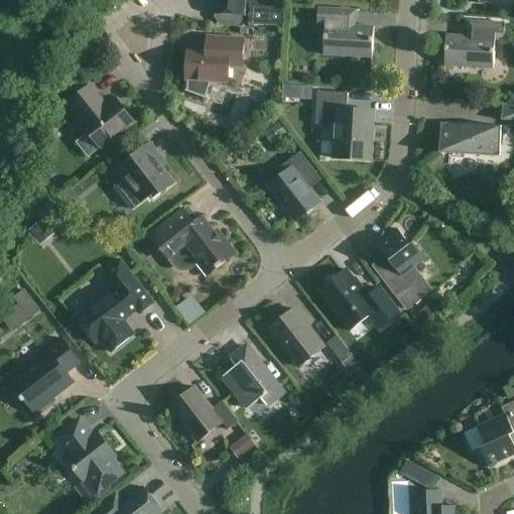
[(213,0),(213,12),(241,14),(241,0),(213,0)]
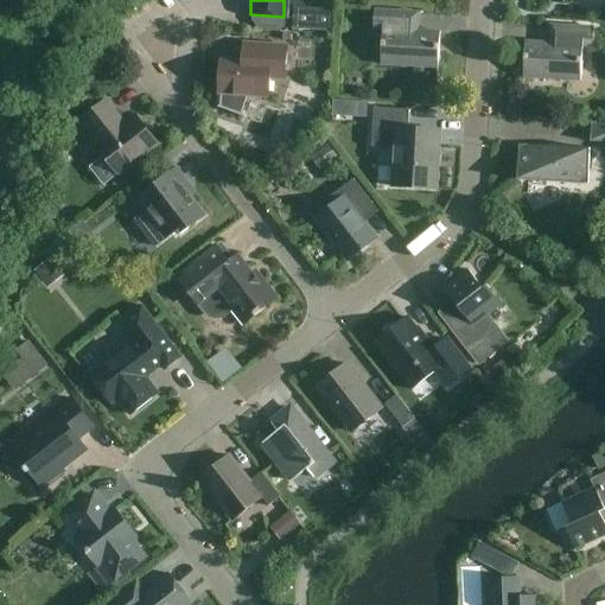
[(416,11),(373,8),(371,27),(381,29),(379,63),(435,67),(438,30),(411,29),(412,12),(416,12),(416,11)]
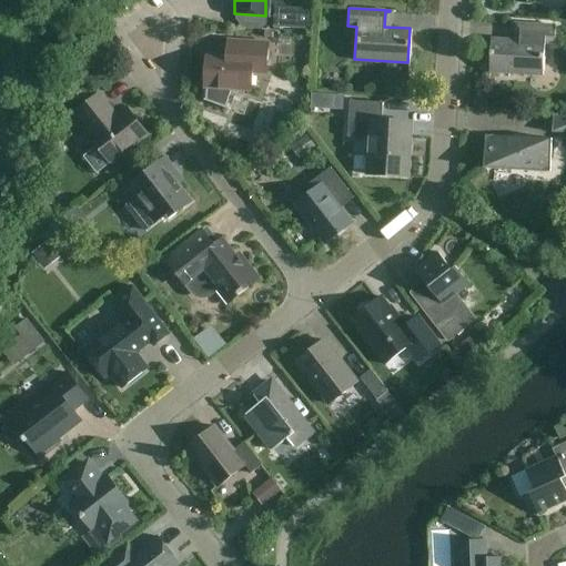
[(489,38),(487,71),(541,74),(543,42),(553,42),(554,24),(513,22),(513,23),(517,23),(516,39),(489,38)]
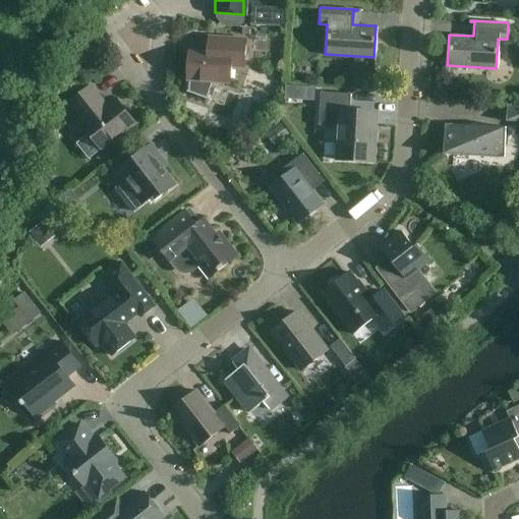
[(207,50),(187,49),(185,91),(205,98),(210,80),(229,81),(230,65),(242,66),(244,39),(207,36),(207,50)]
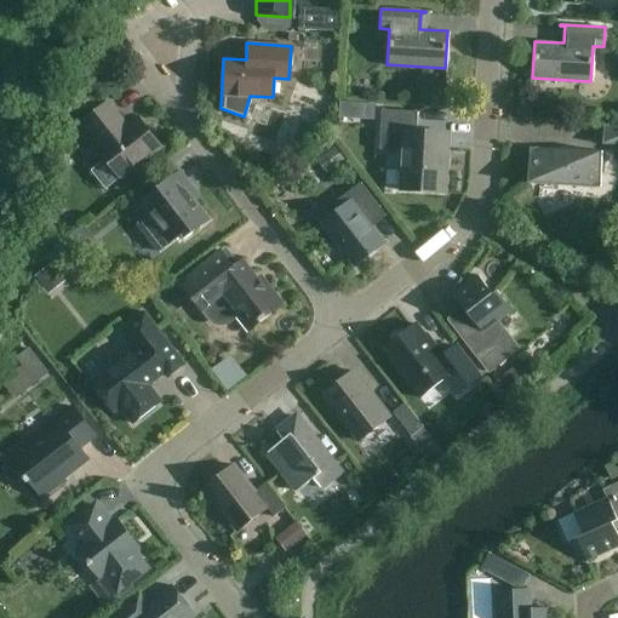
[(101,146),(96,148),(119,177),(159,146),(137,118),(125,126),(106,102),(81,121),(101,146)]
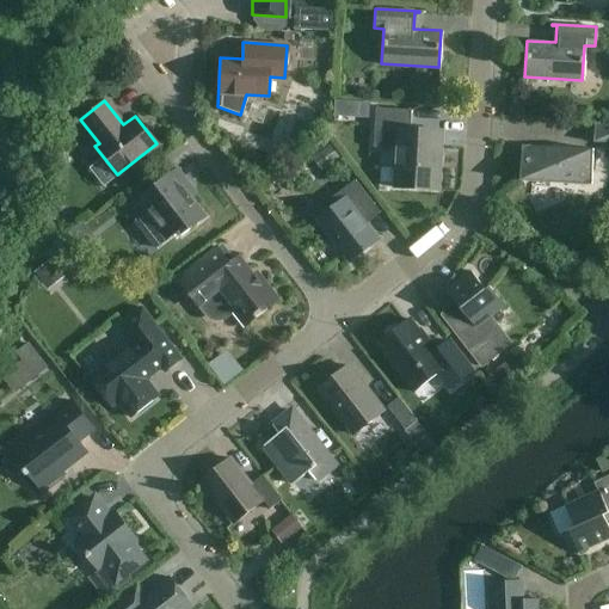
[(374,106),(371,146),(395,147),(393,186),(436,189),(440,129),(408,128),(410,109),(374,106)]
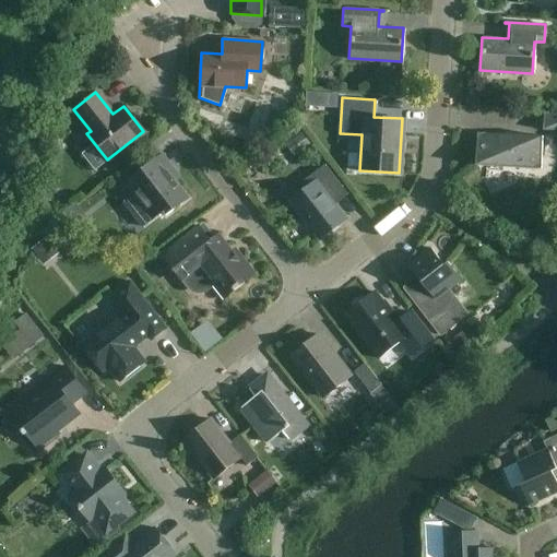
[(556,113),(542,111),(541,129),(556,129),(556,113)]
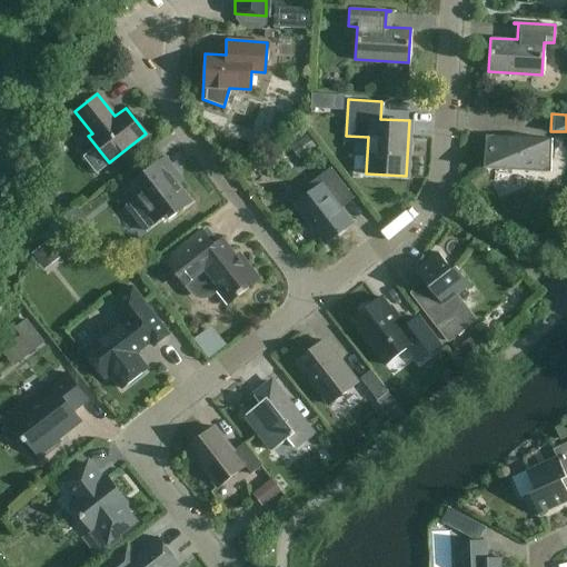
[(257,120),(242,129),(252,146),(267,137),(257,120)]
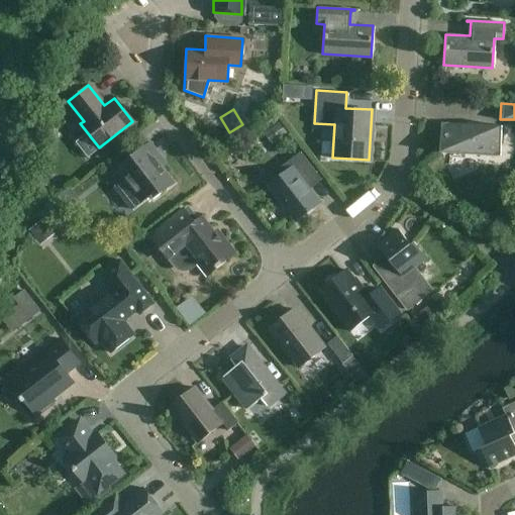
[(501,125),(440,122),(438,152),(499,156),(501,125)]
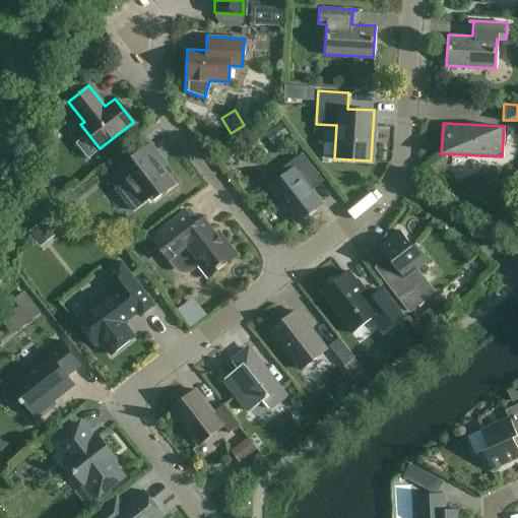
[(151,141),(137,152),(112,172),(113,173),(117,170),(124,180),(122,182),(131,193),(131,196),(133,199),(135,201),(138,202),(136,204),(137,205),(149,195),(152,200),(174,184),(160,168),(167,163),(151,141)]
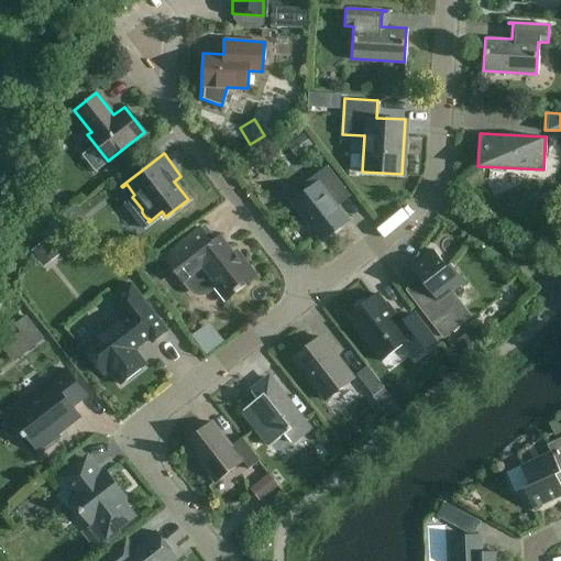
[(317,180),(289,202),(320,241),(348,219),(331,198),(344,188),(326,165),(312,175),(317,180)]
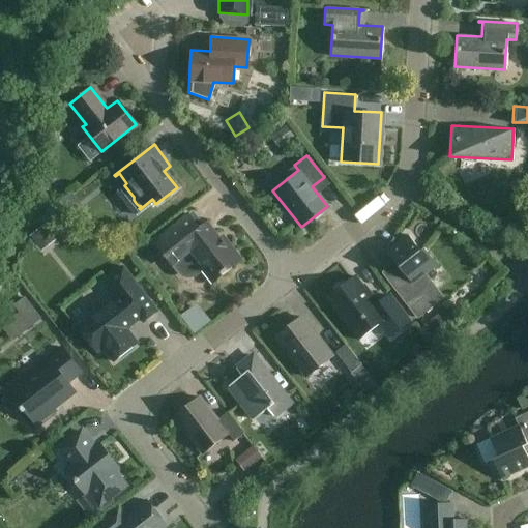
[(188,212),(183,216),(152,240),(178,273),(183,276),(186,277),(191,276),(194,275),(204,267),(213,279),(210,281),(211,282),(226,270),(225,269),(239,258),(228,242),(224,245),(206,222),(199,227),(188,212)]
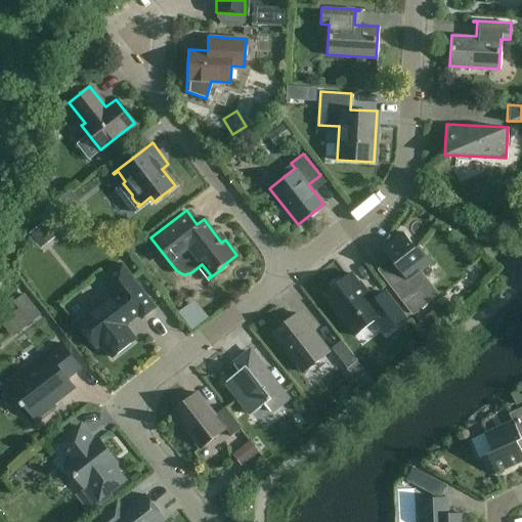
[(379,270),(398,296),(411,312),(425,302),(418,293),(428,285),(418,271),(430,262),(431,261),(419,245),(415,248),(401,231),(400,232),(401,232),(382,247),(381,247),(391,261),(379,270)]
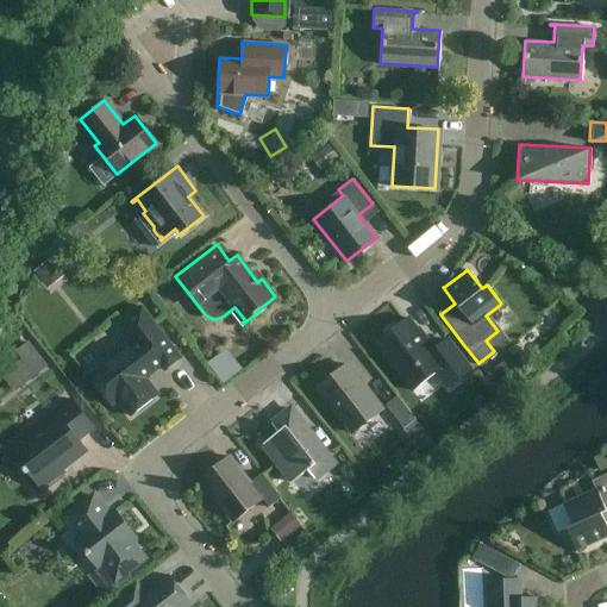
[(144,377),(154,370),(160,365),(163,369),(180,356),(139,304),(117,321),(132,342),(89,375),(111,404),(117,399),(129,414),(157,393),(144,377)]
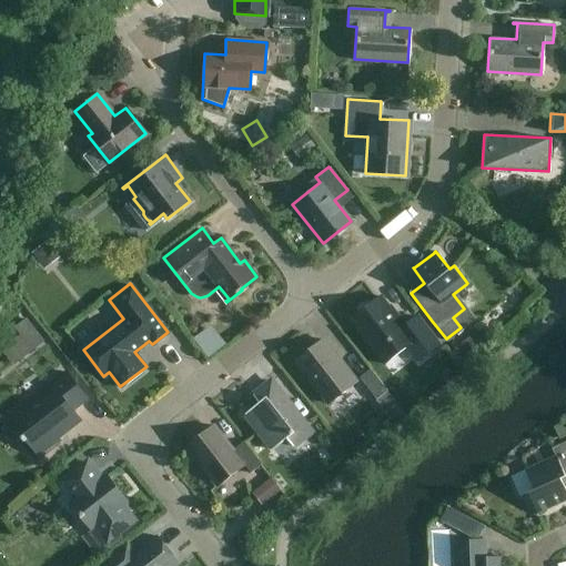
[(405,312),(414,304),(397,284),(388,292),(405,312)]
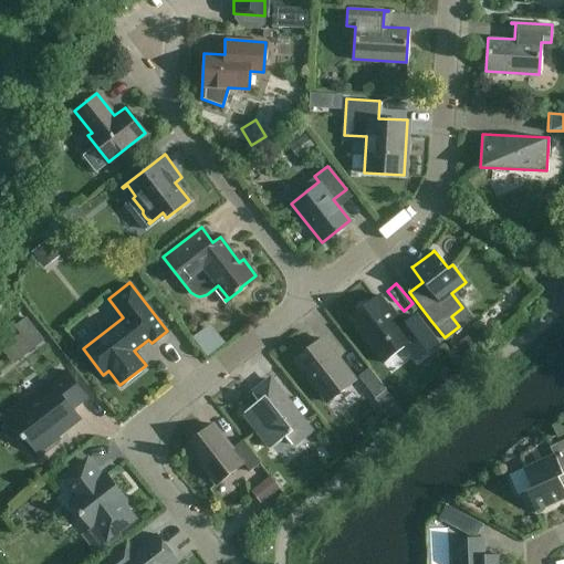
[(382,362),(404,344),(415,358),(436,343),(415,314),(401,324),(396,317),(397,316),(387,304),(386,305),(377,294),(347,317),(382,362)]
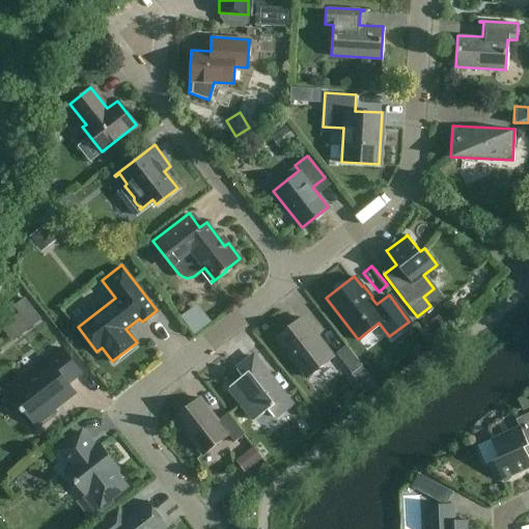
[(275,337),(305,377),(332,355),(302,316),(275,337)]
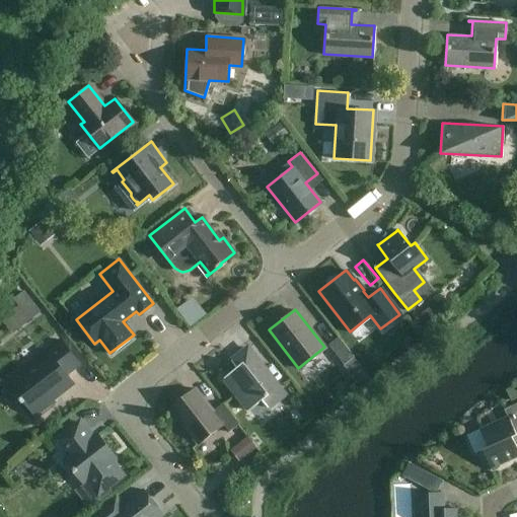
[(337,337),(326,344),(343,364),(352,356),(337,337)]
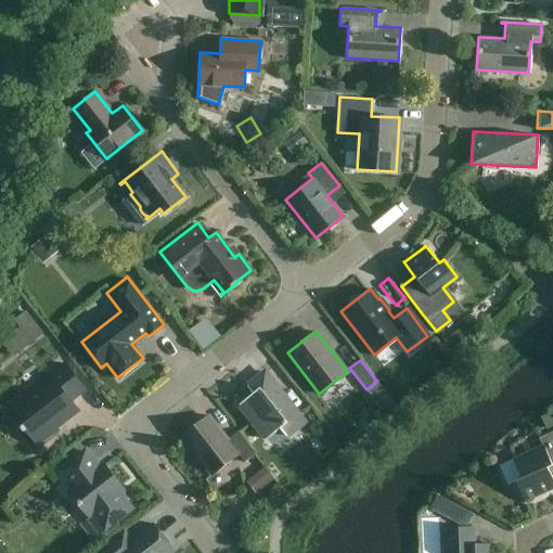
[(22,425),(20,427),(23,431),(25,429),(36,444),(55,429),(53,426),(76,409),(69,400),(84,389),(63,362),(47,375),(49,377),(9,409),(22,425)]
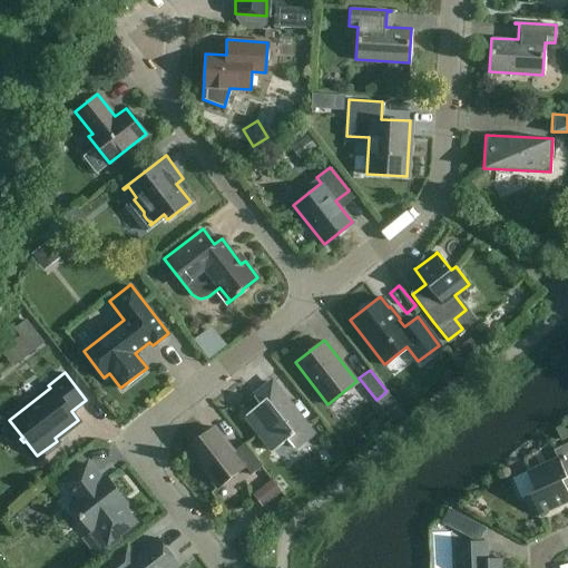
[(271,381),(252,395),(258,403),(244,414),(272,450),(286,439),(292,447),(311,432),(271,381)]
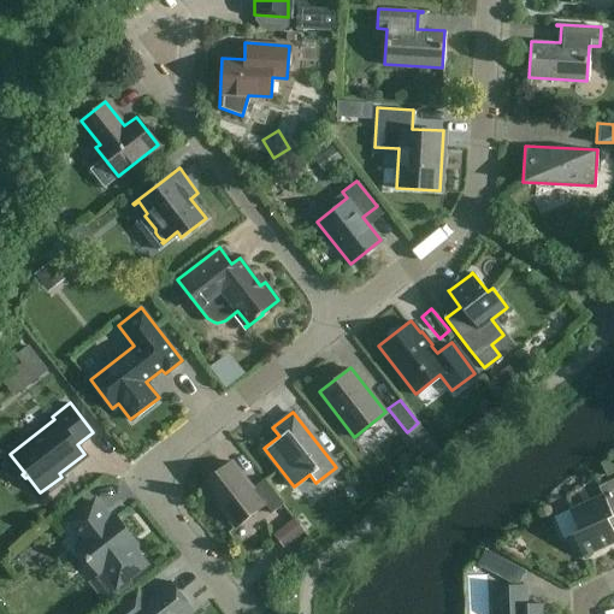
[(200,484),(234,527),(264,503),(270,512),(282,502),(263,478),(252,486),(231,461),(200,484)]
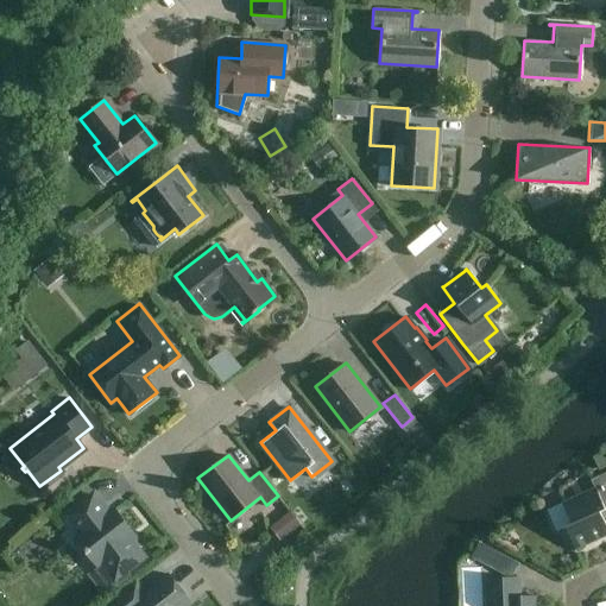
[(605,507),(605,471),(588,479),(593,487),(560,503),(570,524),(563,526),(573,549),(605,534),(605,528),(599,511),(605,507)]
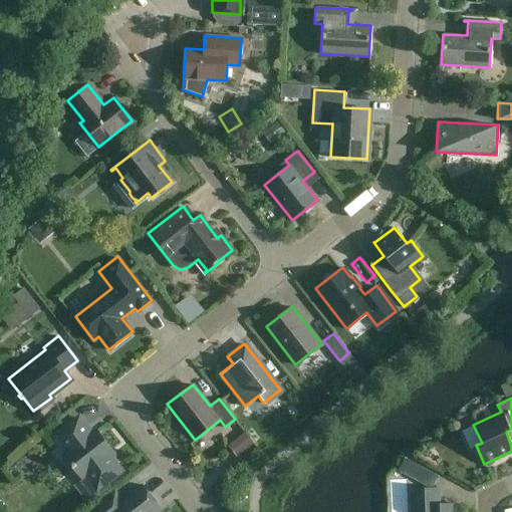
[(70,464),(72,468),(94,496),(107,485),(104,481),(118,470),(107,456),(111,453),(94,431),(90,434),(77,418),(55,435),(68,451),(64,454),(71,463),(70,464)]
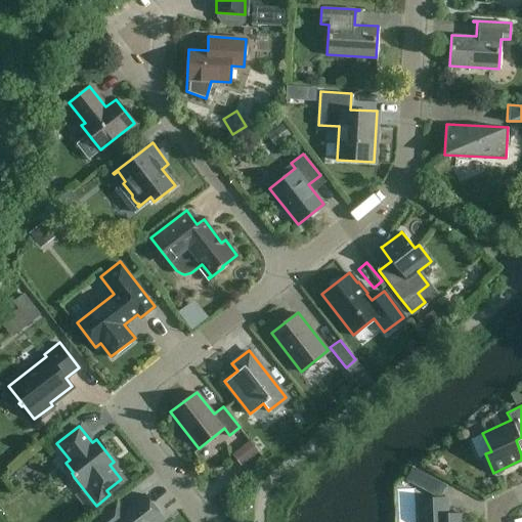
[(243,464),(262,450),(254,438),(234,451),(243,464)]
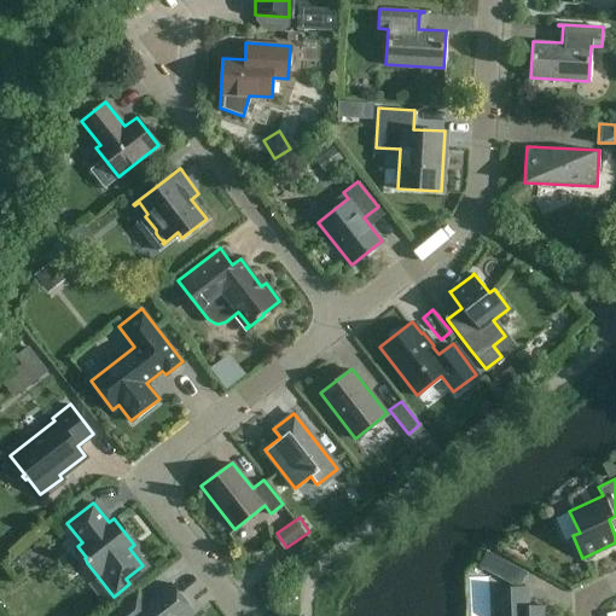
[(518,586),(527,570),(487,550),(478,565),(518,586)]
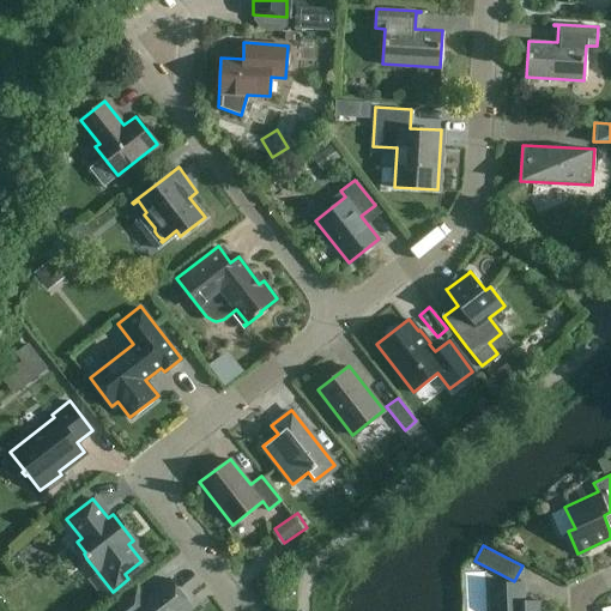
[(137,585),(102,610),(186,610),(180,603),(185,599),(168,578),(145,594),(137,585)]
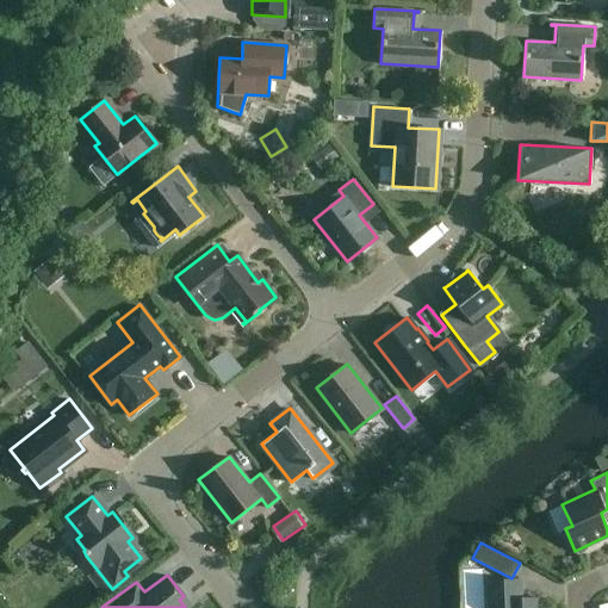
[(539,607),(540,597),(519,599),(517,579),(489,581),(489,607),(539,607)]
